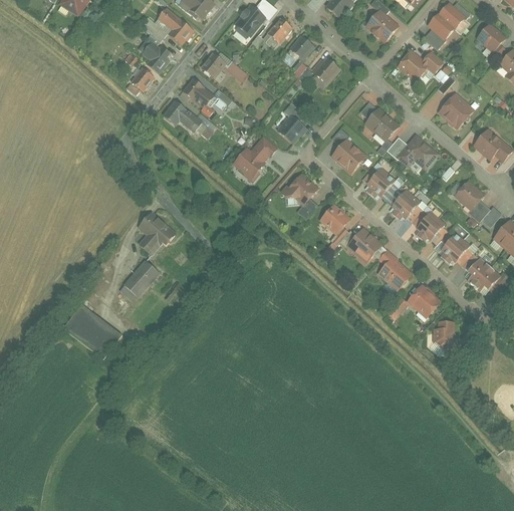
[(60,0),(58,3),(77,15),(87,0),(60,0)]
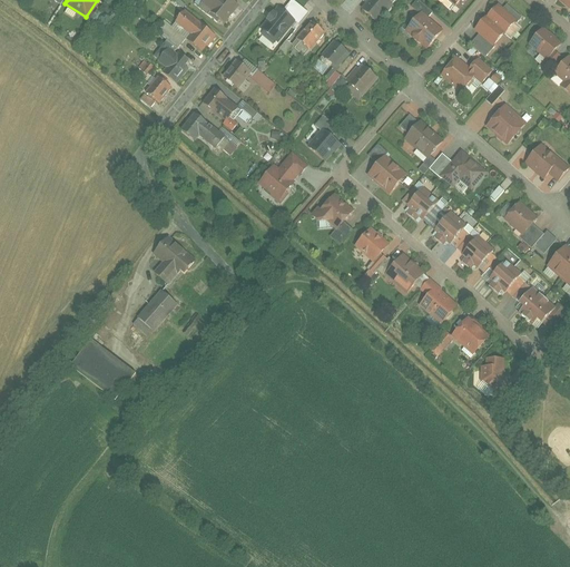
[(213,13),(223,22),(238,3),(234,0),(200,0),(197,5),(210,16),(213,13)]
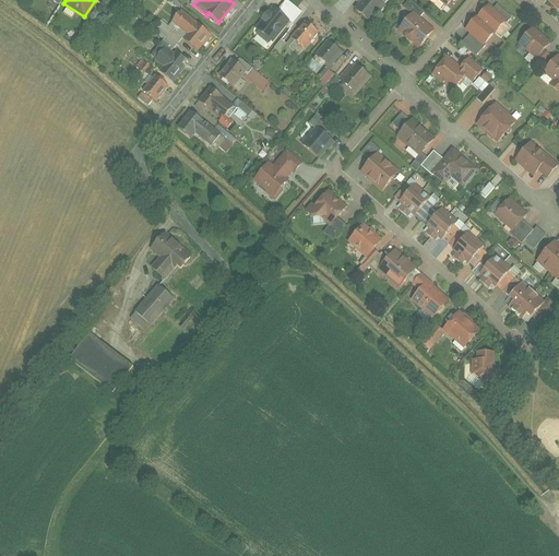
[(283,0),(275,10),(287,20),(292,23),(301,10),(289,0),(283,0)]
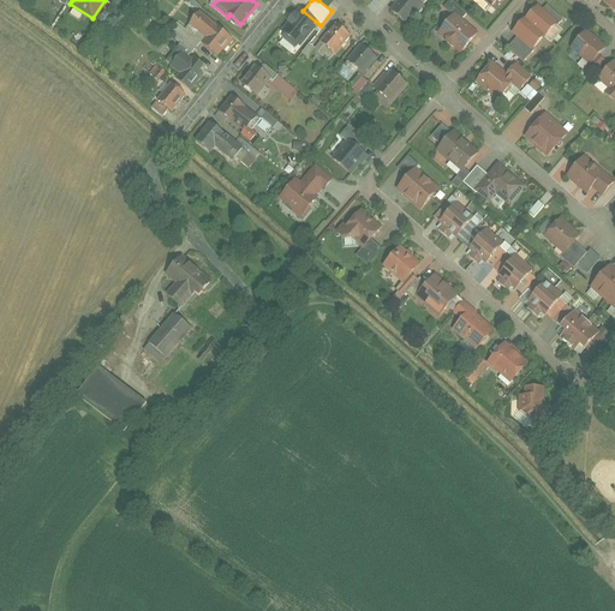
[(395,0),(389,9),(406,22),(422,3),(418,0),(395,0)]
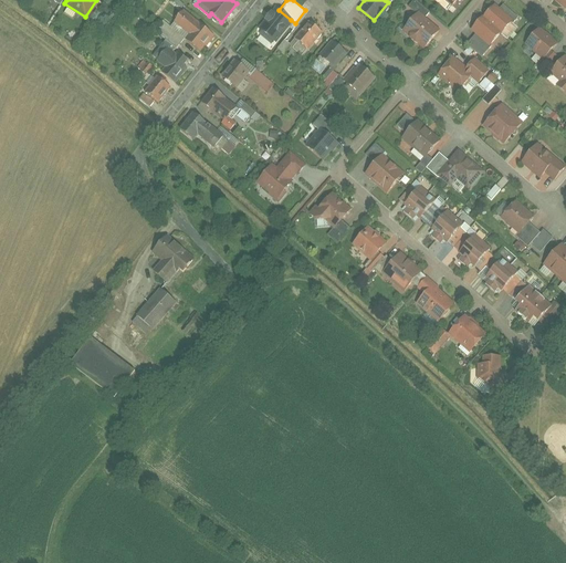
[(415,11),(422,18),(429,10),(418,0),(410,0),(407,4),(415,11)]
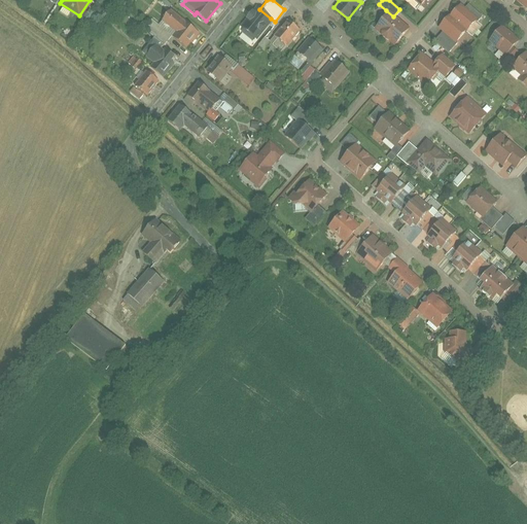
[(407,0),(416,8),(423,0),(407,0)]
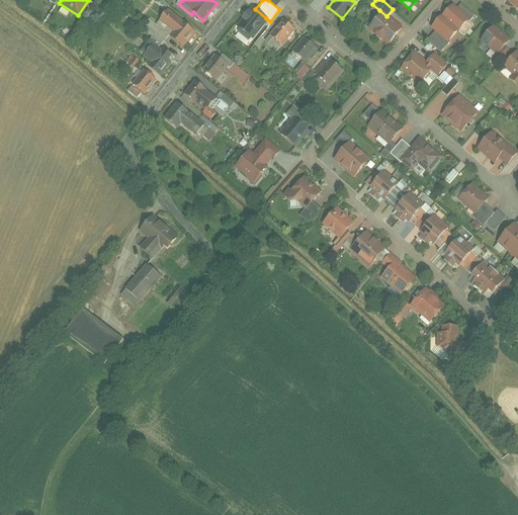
[(459,1),(454,7),(468,19),(473,13),(459,1)]
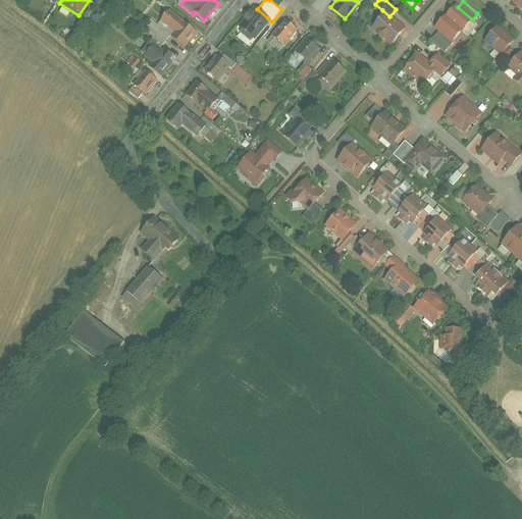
[(445,15),(460,30),(462,31),(472,19),(458,7),(455,4),(445,15)]
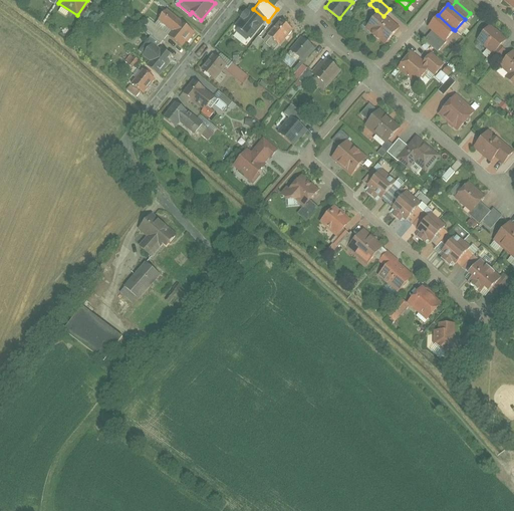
[(233,23),(249,37),(264,18),(253,9),(248,5),(233,23)]
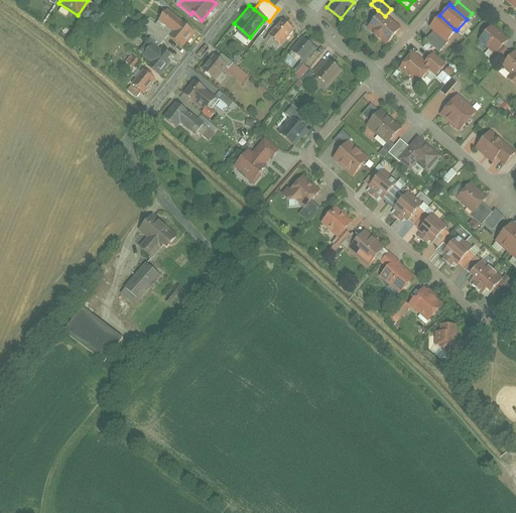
[(169,34),(181,44),(192,31),(166,9),(158,18),(172,30),(169,34)]
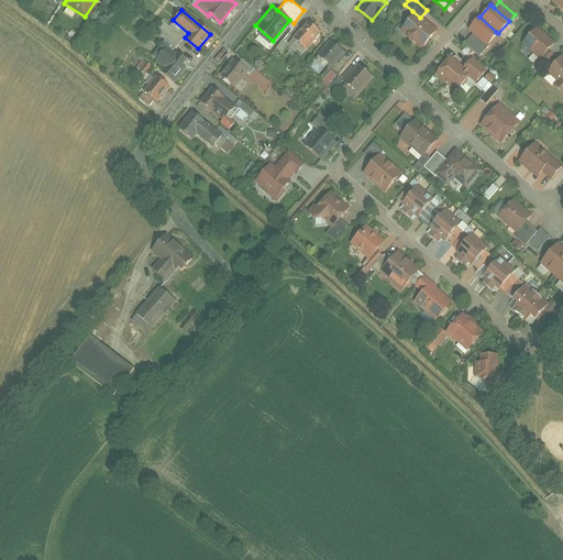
[(399,28),(421,47),(435,31),(420,18),(412,11),(399,28)]
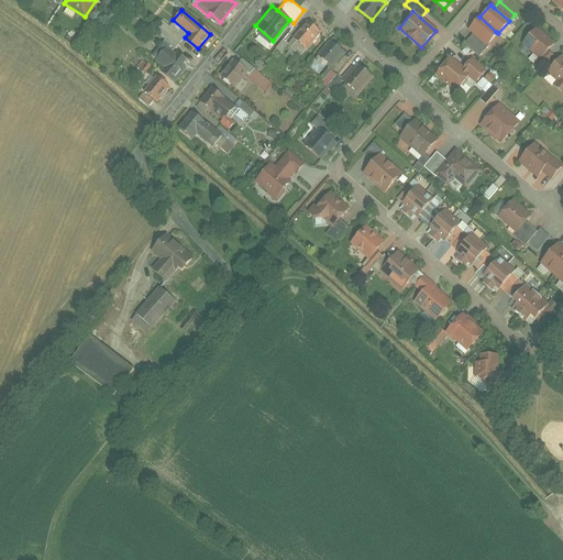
[(479,17),(478,17),(468,28),(472,31),(486,43),(496,32),(479,17)]
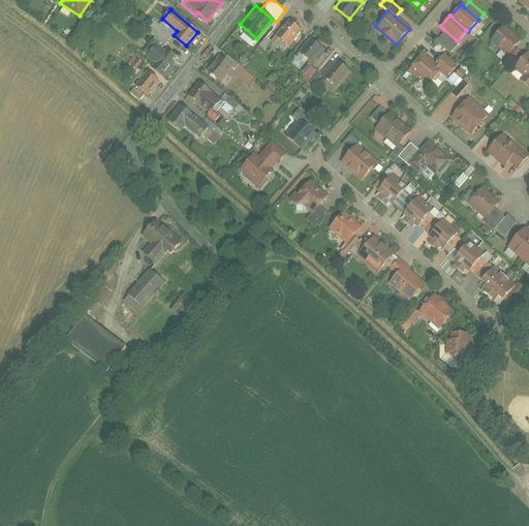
[(281,51),(301,28),(288,18),(270,39),(269,40),(271,41),(281,51)]
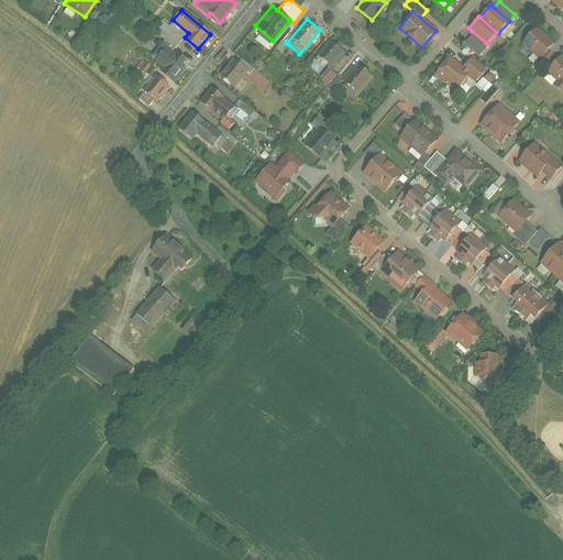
[(548,48),(553,42),(534,26),(520,42),(537,56),(539,58),(548,48)]
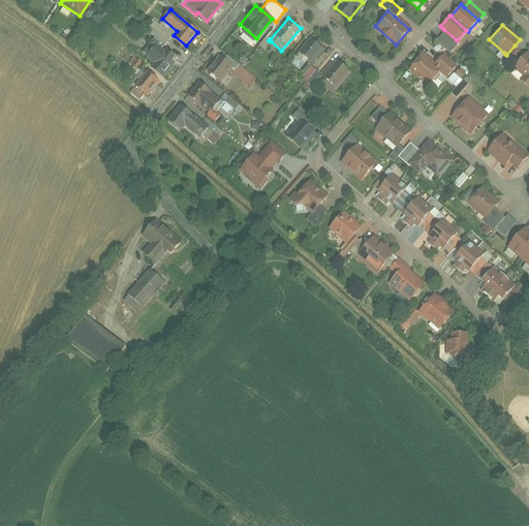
[(457,40),(443,29),(435,38),(449,51),(458,42),(457,40)]
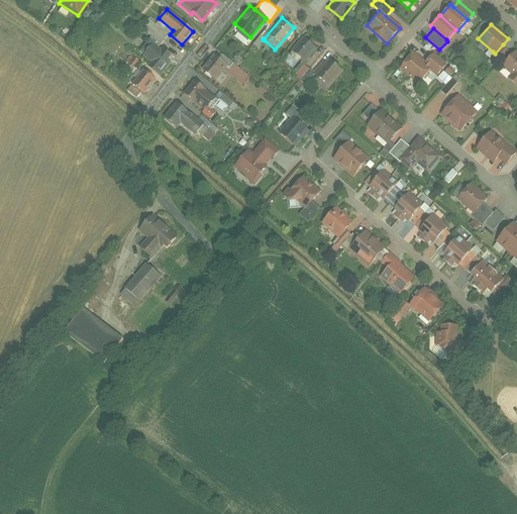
[(263,39),(264,38),(260,34),(252,42),(259,47),(265,40),(263,39)]
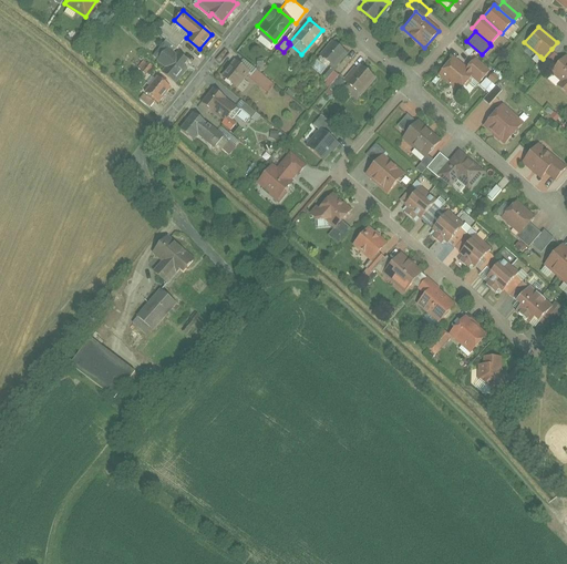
[(333,67),(346,52),(330,39),(318,53),(333,67)]
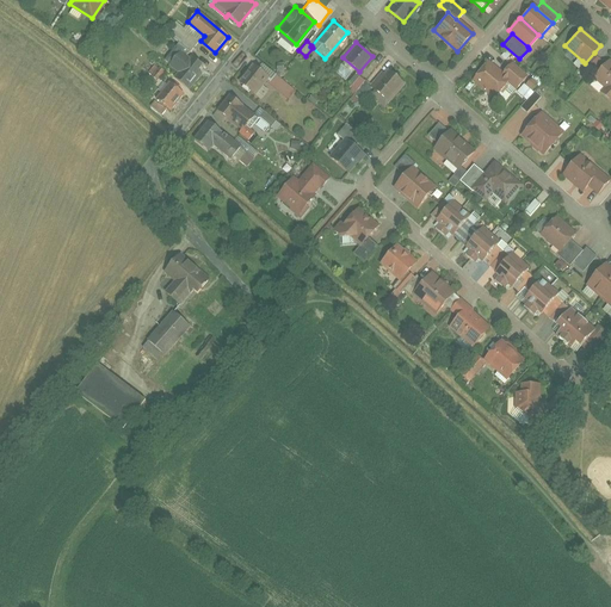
[(174,75),(189,87),(202,73),(197,69),(202,63),(187,51),(185,55),(178,49),(167,62),(178,72),(174,75)]
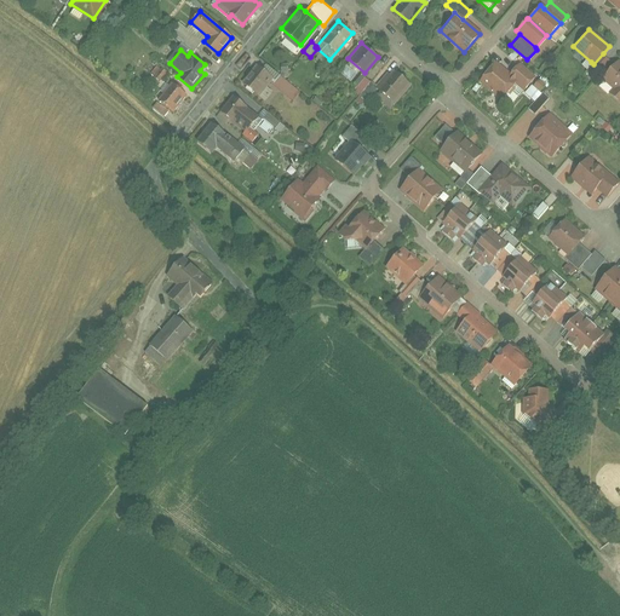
[(609,59),(603,53),(593,64),(591,62),(586,68),(595,75),(609,59)]
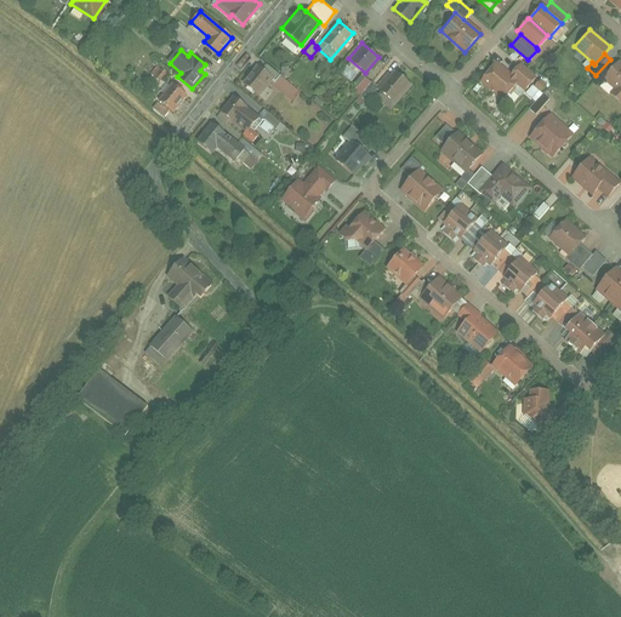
[(620,62),(616,58),(600,76),(614,87),(610,91),(620,101),(620,62)]
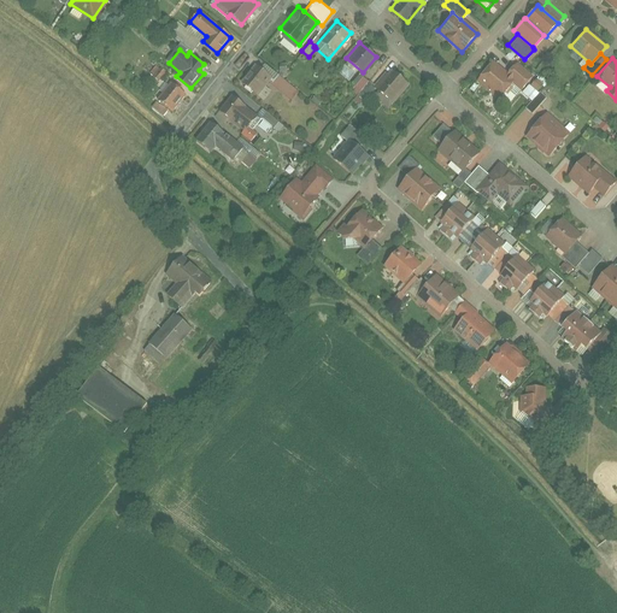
[(515,60),(504,74),(512,81),(511,82),(519,88),(532,75),(515,60)]
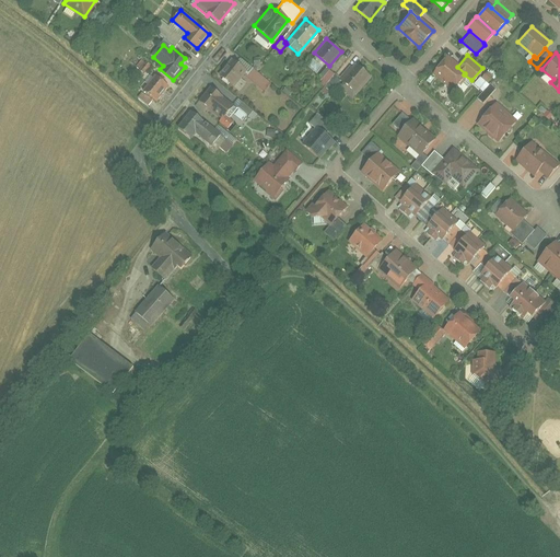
[(457,67),(444,56),(430,71),(451,90),(464,74),(465,73),(457,67)]
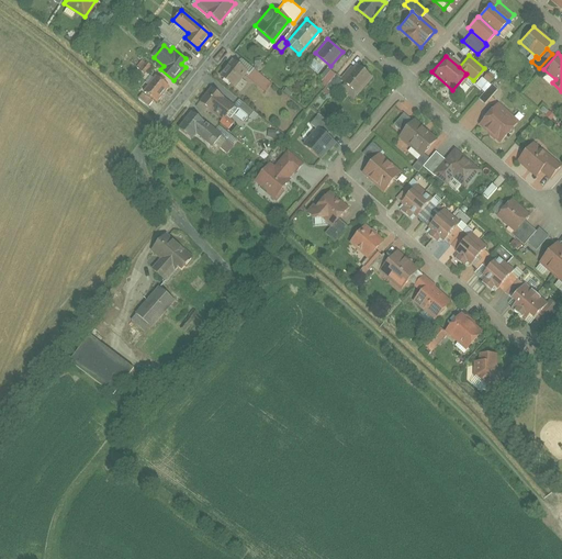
[(218,74),(234,86),(244,73),(246,70),(231,57),(218,74)]
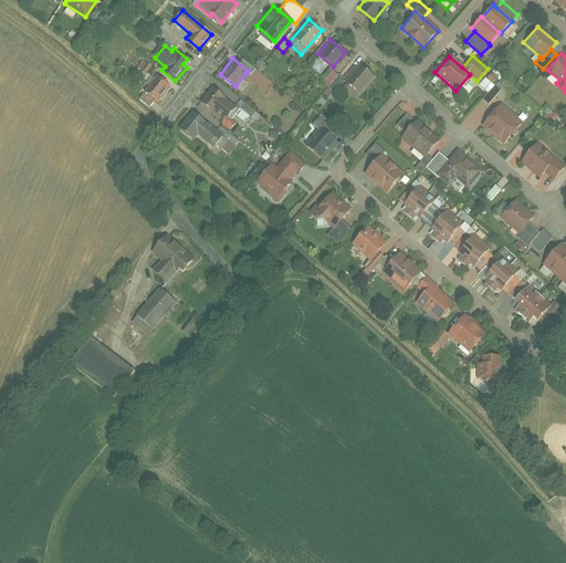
[(346,90),(355,97),(374,76),(358,63),(356,65),(354,64),(343,76),(341,80),(342,81),(349,86),(346,90)]
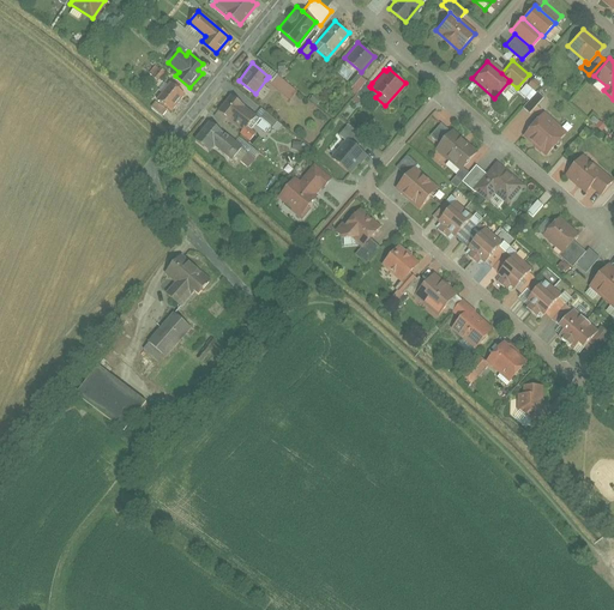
[(269,77),(266,79),(289,98),(296,89),(274,71),(269,77)]
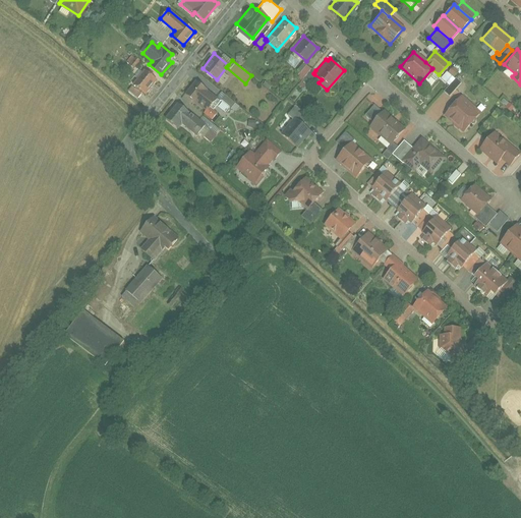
[(301,79),(310,68),(305,64),(296,75),(301,79)]
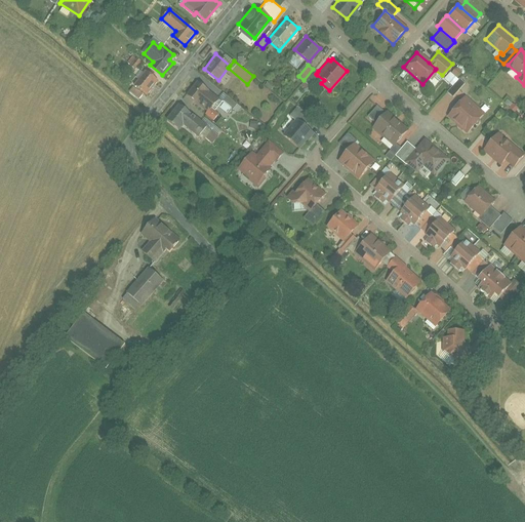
[(316,74),(318,71),(314,68),(313,69),(304,80),(309,84),(317,75),(316,74)]
